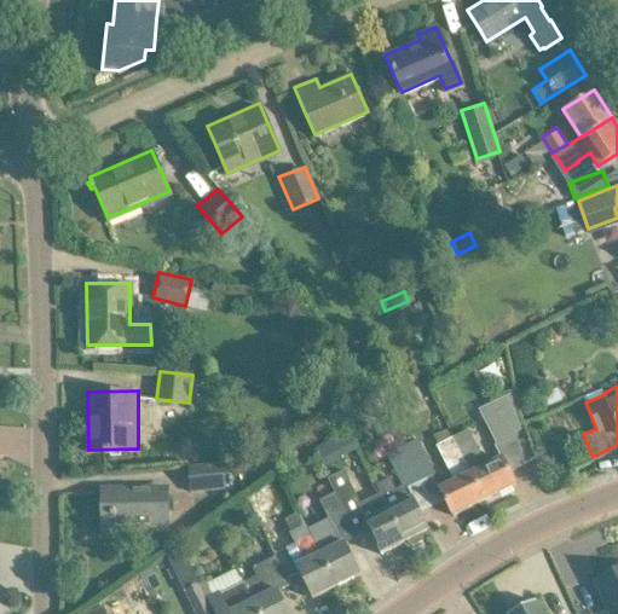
[(478,407),(494,438),(520,427),(510,392),(478,407)]
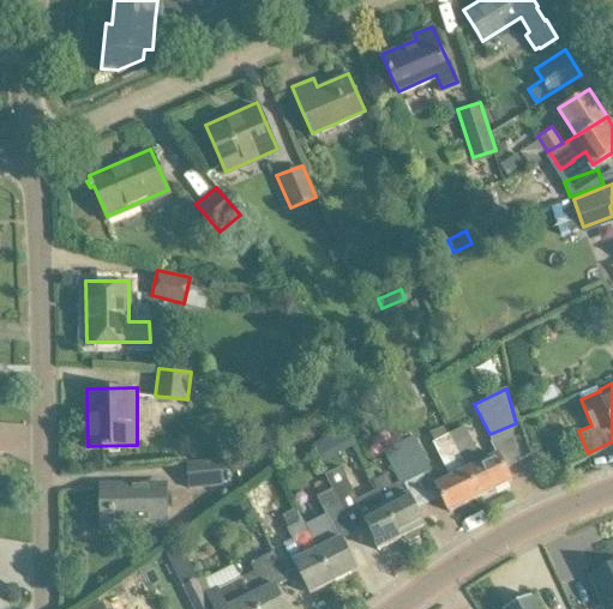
[(551,414),(560,439),(575,433),(564,408),(551,414)]
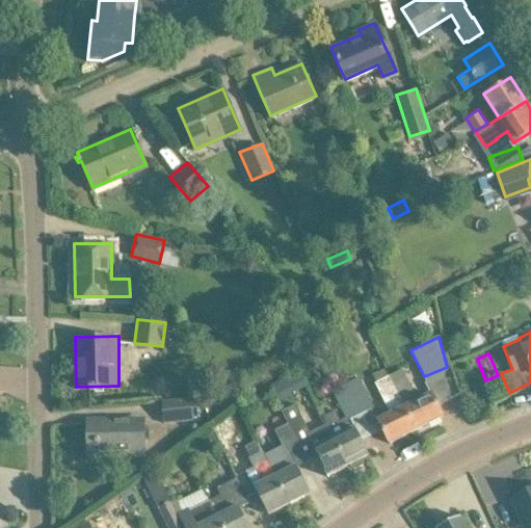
[(402,367),(388,374),(415,428),(442,415),(432,396),(430,392),(418,399),(402,367)]
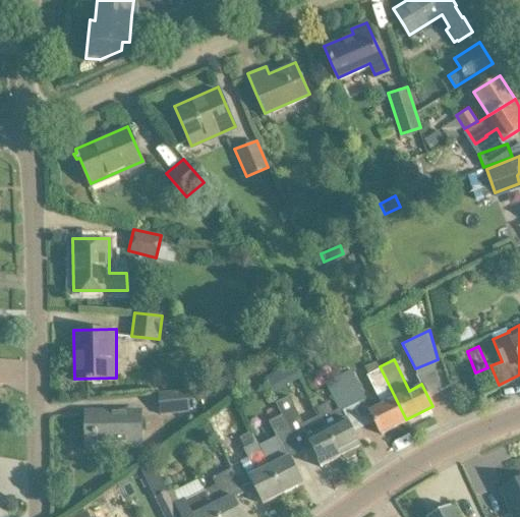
[(406,419),(380,366),(366,372),(382,404),(369,410),(381,432),(406,419)]
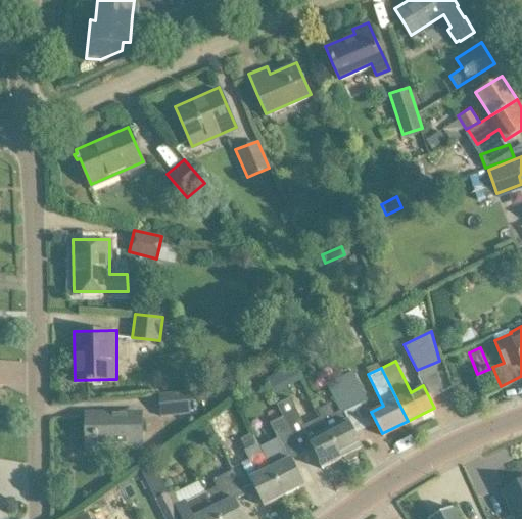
[(352,369),(339,375),(353,404),(367,396),(352,369)]
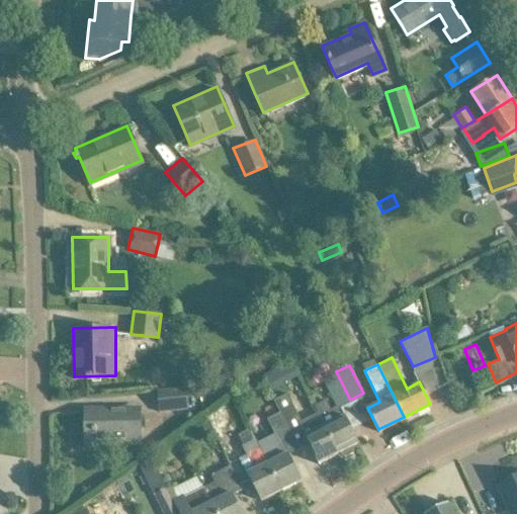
[(340,405),(350,400),(336,371),(322,378),(336,405),(337,407),(340,405)]
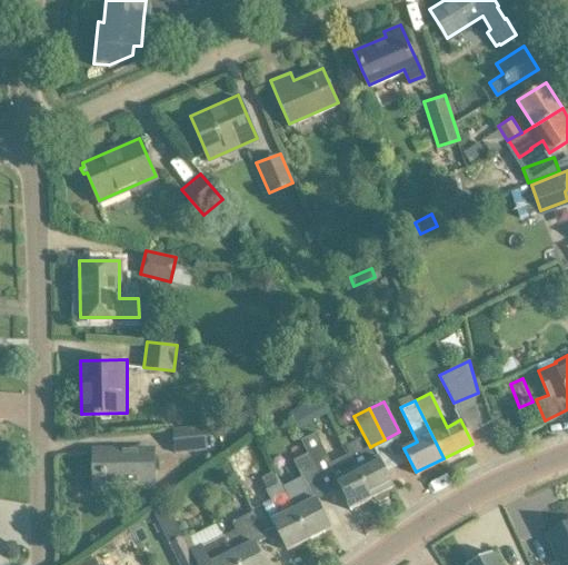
[(173,426),(176,450),(206,447),(203,424),(173,426)]
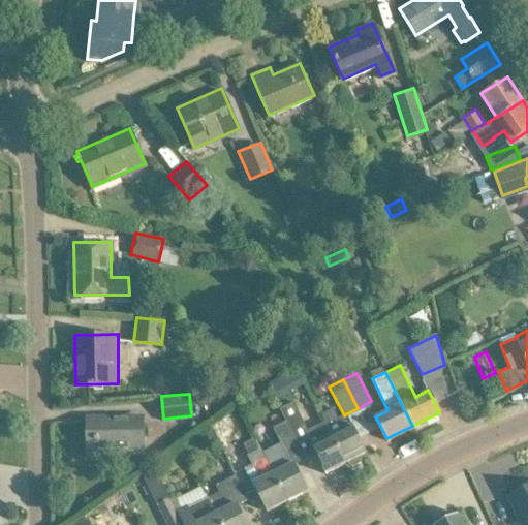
[(305,456),(314,451),(323,471),(344,461),(323,420),(308,428),(292,400),(280,406),(286,420),(297,440),(305,456)]
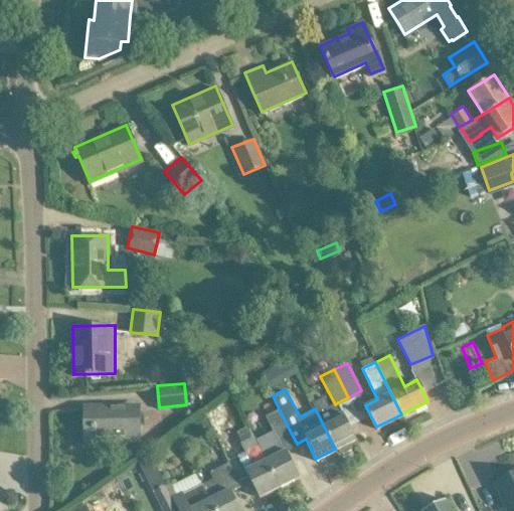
[(316,408),(315,408),(335,449),(339,447),(340,450),(342,451),(353,446),(353,443),(352,441),(356,439),(342,411),(339,412),(335,404),(334,402),(328,405),(323,395),(312,401),(316,408)]
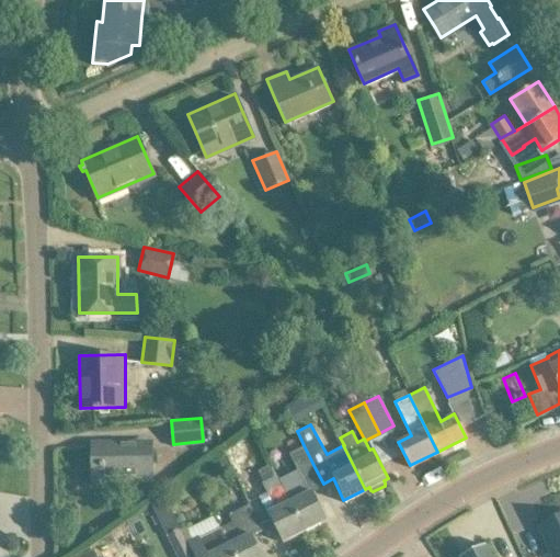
[(223,448),(235,474),(240,470),(232,455),(244,448),(239,439),(223,448)]
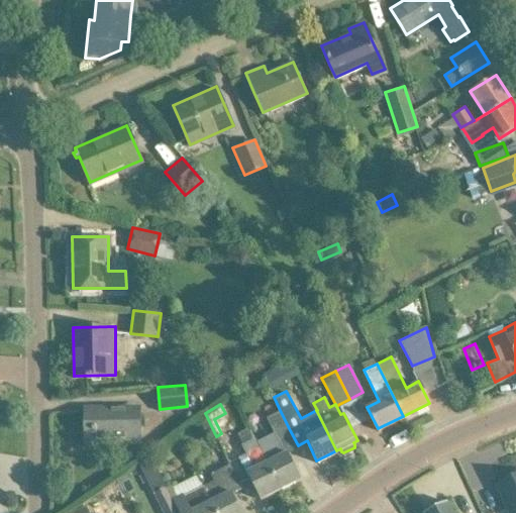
[(84,407),(85,427),(93,427),(93,429),(95,428),(96,441),(138,441),(138,407),(84,407)]
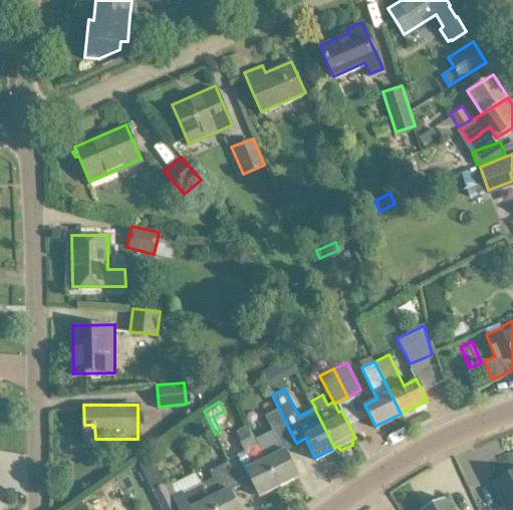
[(277,409),(265,415),(272,428),(275,435),(287,429),(288,428),(278,408),(277,409)]
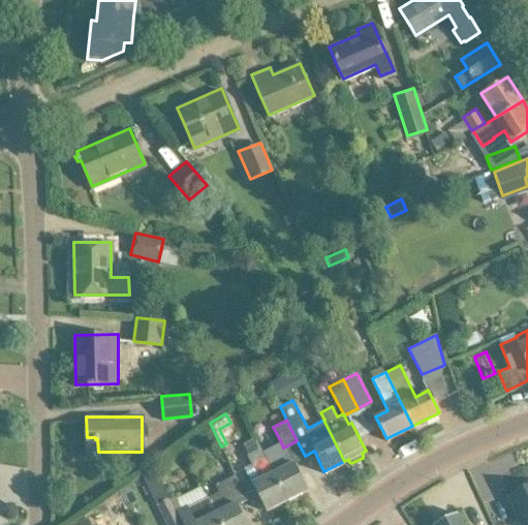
[(259,446),(254,435),(242,441),(248,453),(259,446)]
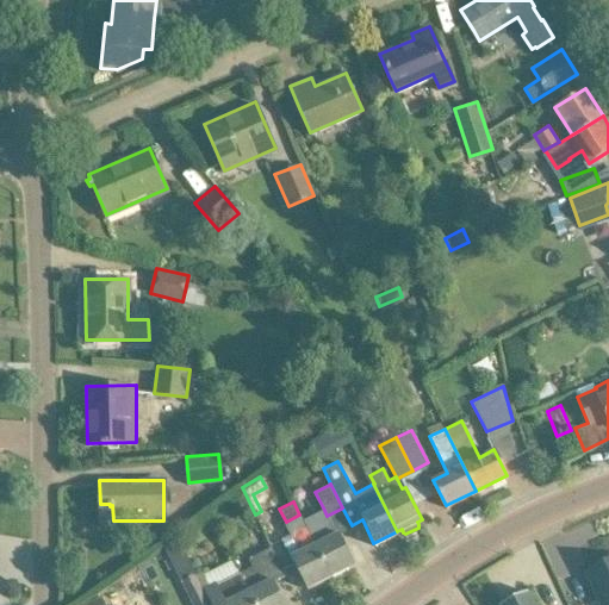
[(323,507),(302,518),(306,528),(329,575),(354,563),(343,542),(339,531),(335,532),(327,516),(323,507)]
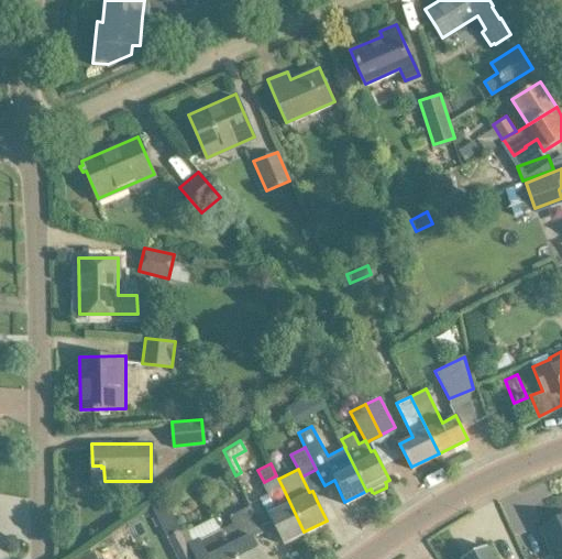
[(283,543),(304,532),(276,475),(264,482),(262,483),(276,510),(268,513),(283,543)]
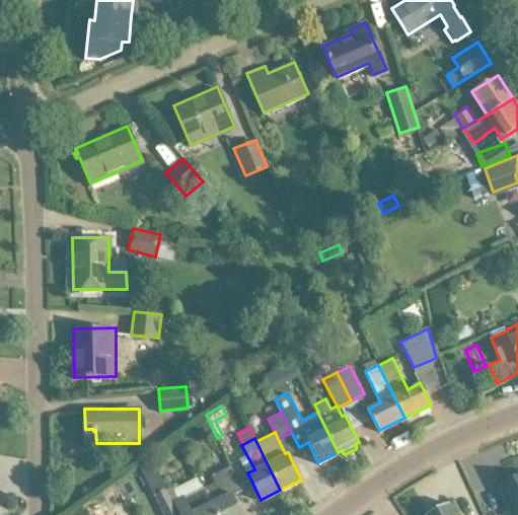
[(214,482),(204,487),(218,514),(242,514),(232,493),(242,489),(230,464),(211,474),(214,482)]
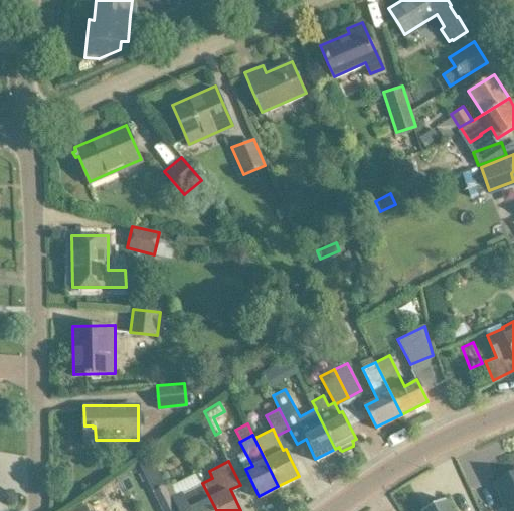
[(508,510),(513,510),(513,472),(495,481),(508,510)]
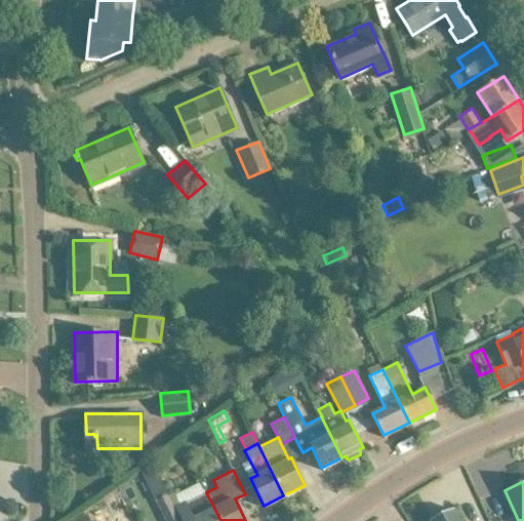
[(165,520),(179,520),(182,520),(174,504),(174,505),(168,492),(155,498),(165,520)]
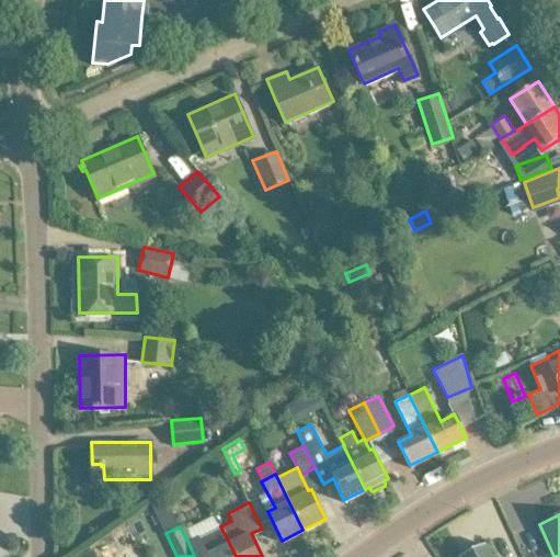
[(186,538),(194,556),(236,556),(220,526),(198,536),(197,534),(186,538)]
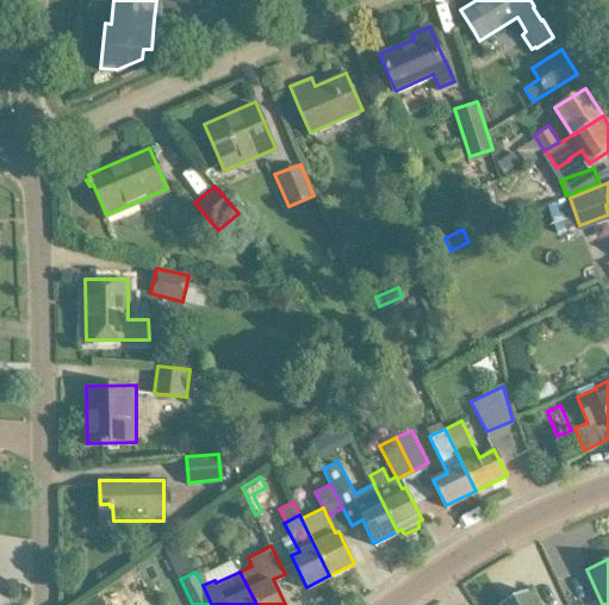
[(535,604),(527,590),(498,604),(535,604)]
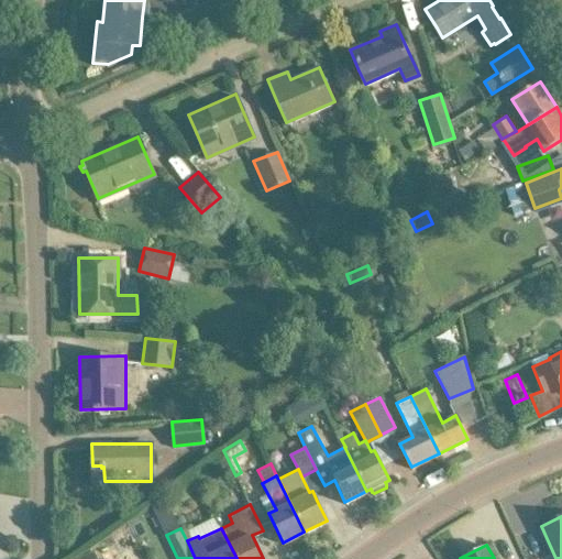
[(98,558),(94,548),(76,557),(76,558),(98,558)]
